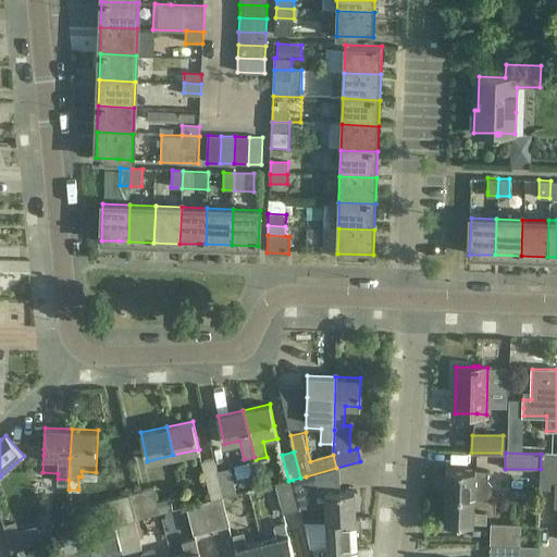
[(540,490),(556,490),(556,454),(541,454),(541,469),(540,490)]
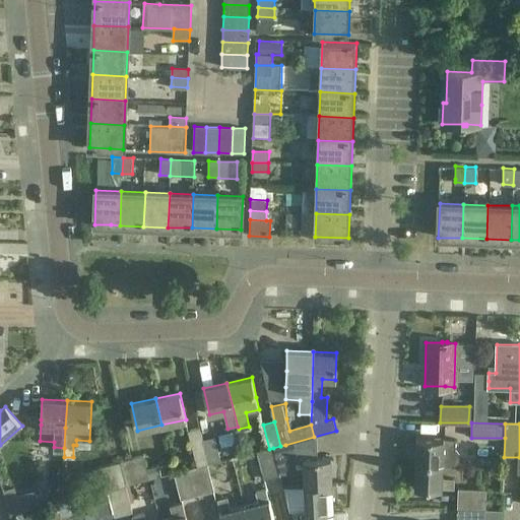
[(197,465),(207,463),(208,462),(203,439),(200,428),(188,431),(197,465)]
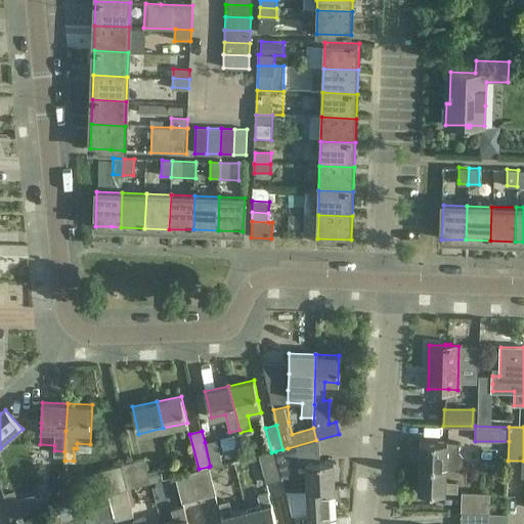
[(222,464),(216,439),(205,442),(210,466),(222,464)]
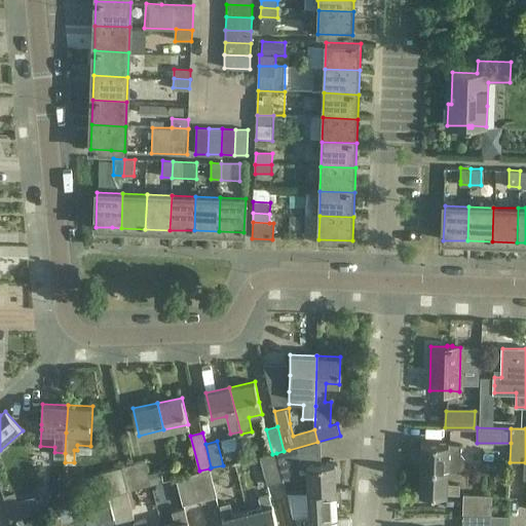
[(421,443),(420,470),(448,470),(460,470),(460,468),(463,465),(463,458),(461,455),(461,445),(449,445),(449,444),(421,443)]
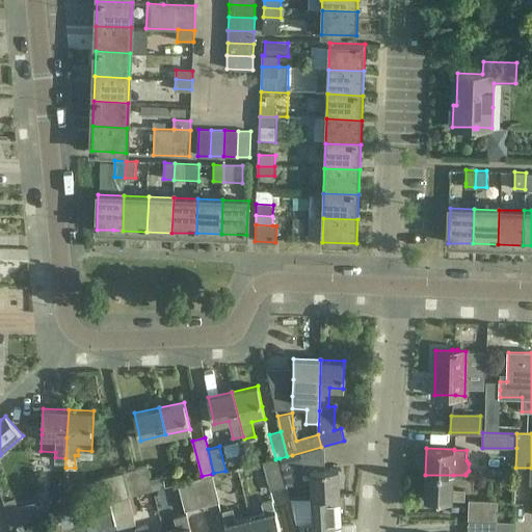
[(292,455),(287,456),(280,458),(286,483),(310,482),(311,498),(340,496),(341,496),(341,495),(340,495),(339,469),(339,468),(323,469),(322,451),(293,457),(292,455)]
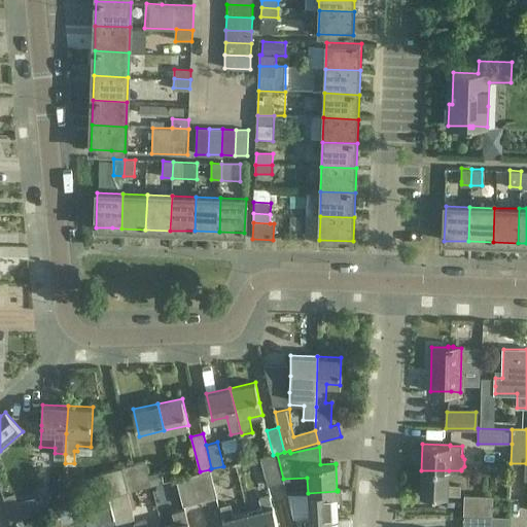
[(283,481),(283,479),(277,454),(273,455),(259,459),(267,485),(283,481)]
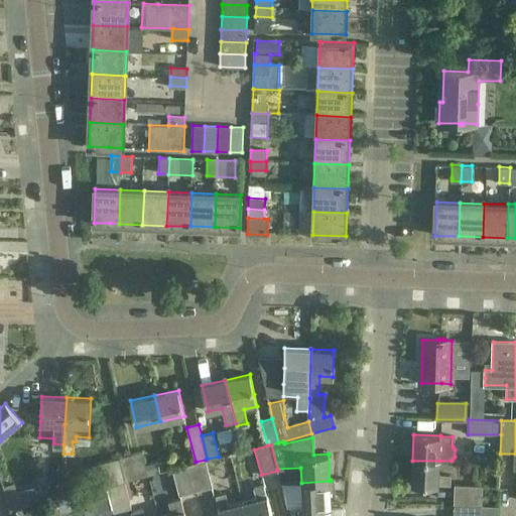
[(142,452),(131,454),(136,477),(148,474),(142,452)]
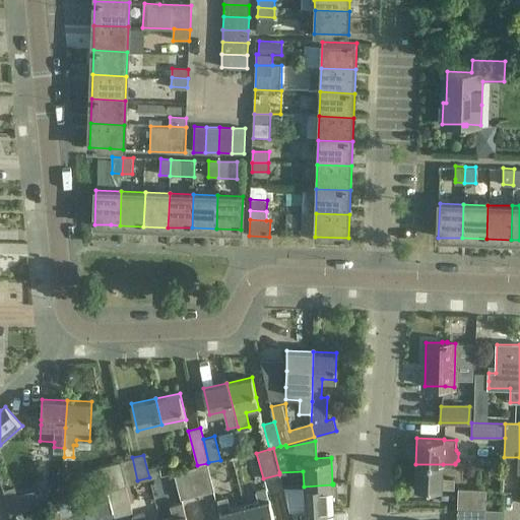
[(137,480),(132,457),(120,461),(100,467),(106,491),(109,490),(125,485),(125,484),(137,480)]
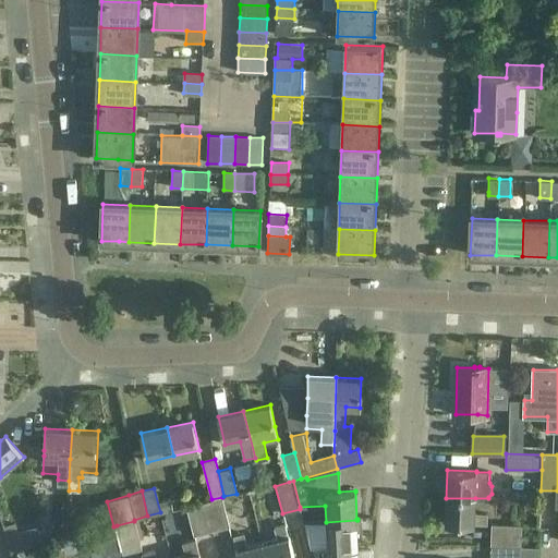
[(230,526),(222,497),(211,499),(211,501),(205,502),(213,532),(230,526)]
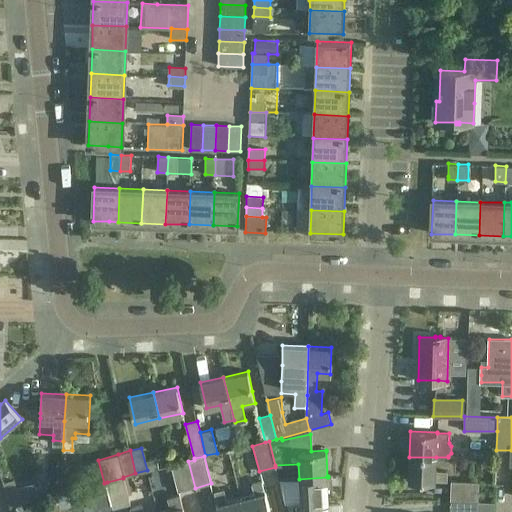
[(436,457),(409,457),(408,480),(428,481),(435,481),(447,481),(447,472),(436,471),(436,457)]
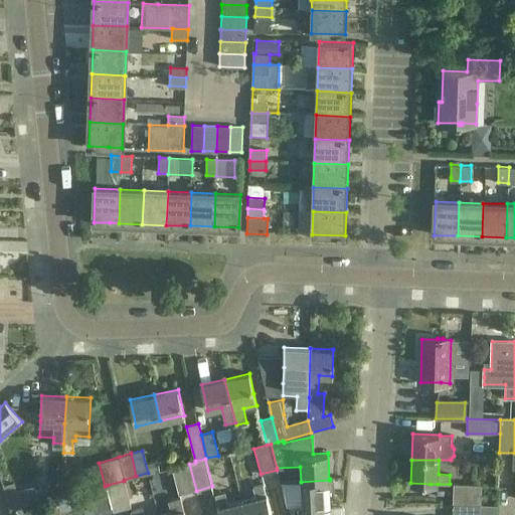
[(196,491),(189,464),(173,468),(180,495),(196,491)]
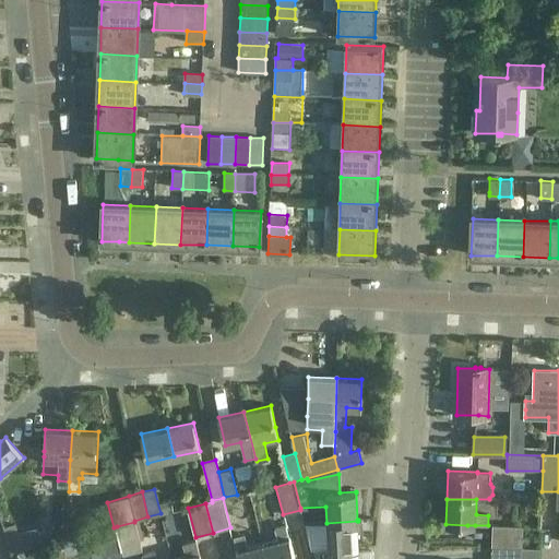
[(358,522),(357,521),(326,523),(328,550),(320,551),(319,558),(345,558),(345,549),(359,548),(359,547),(358,536),(363,535),(363,522),(358,522)]
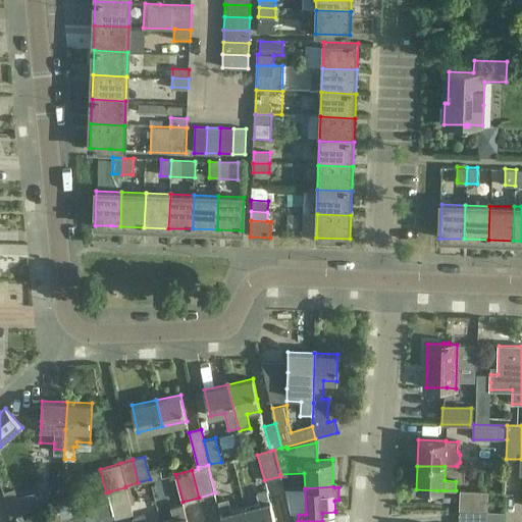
[(133,513),(125,487),(109,491),(116,517),(133,513)]
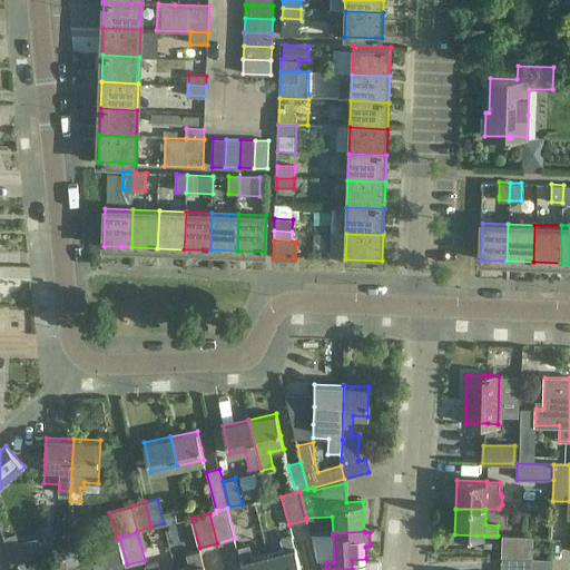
[(283,550),(267,554),(271,569),(301,569),(295,548),(294,548),(291,534),(279,538),(283,550)]
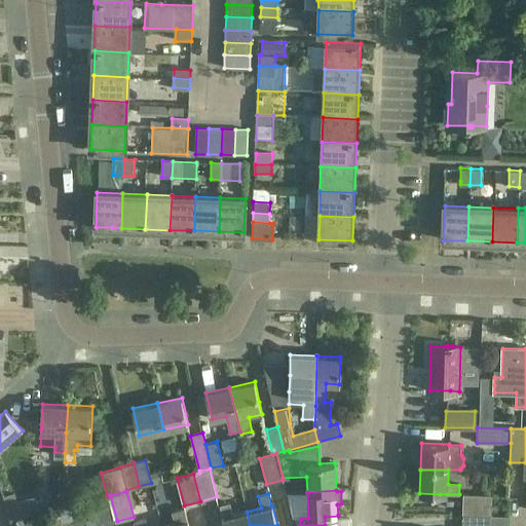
[(462,493),(461,514),(489,513),(490,493),(462,493)]
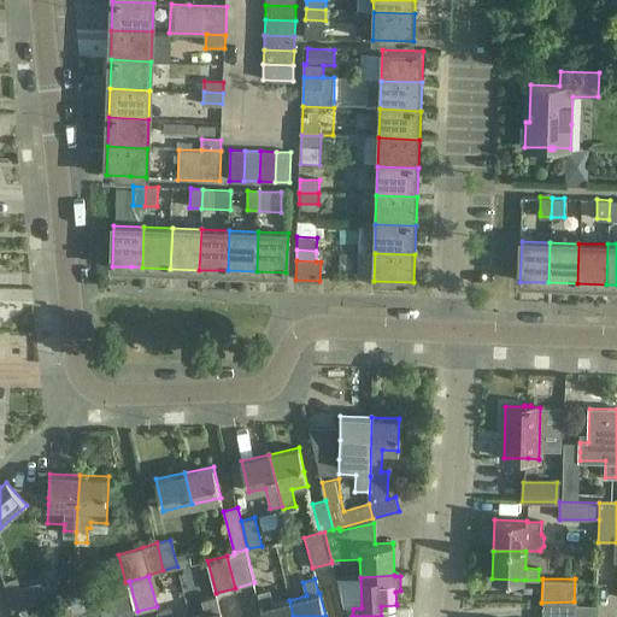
[(16,580),(5,583),(13,609),(45,601),(41,585),(18,591),(16,580)]
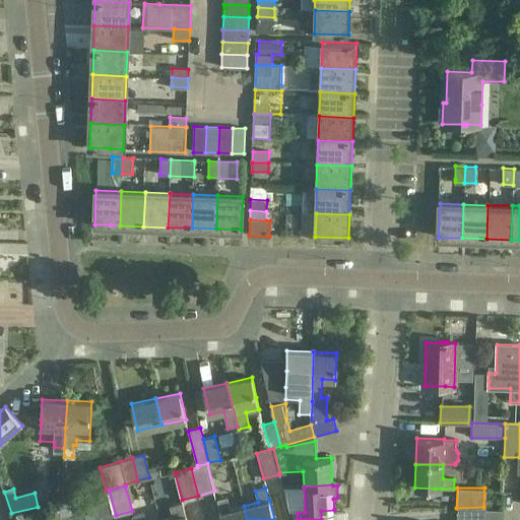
[(116,515),(109,490),(106,491),(94,493),(102,519),(116,515)]
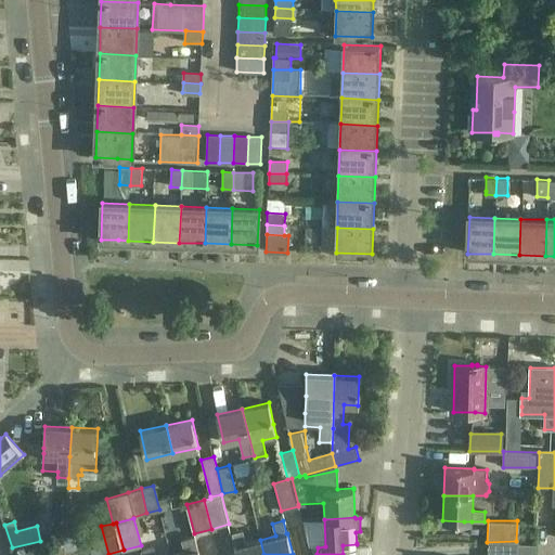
[(103,554),(108,554),(101,526),(86,530),(92,554),(103,554)]
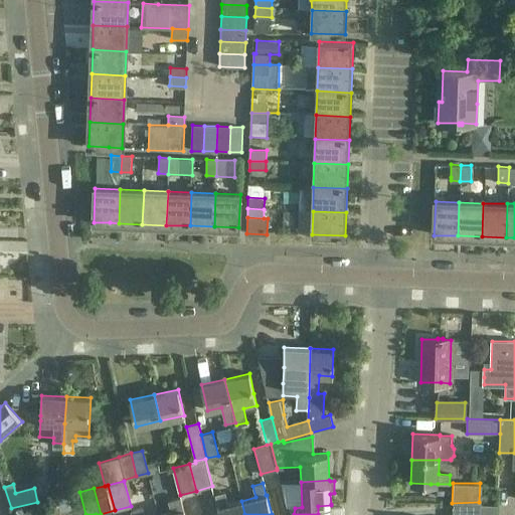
[(227,504),(225,492),(214,495),(219,514),(244,514),(241,501),(227,504)]
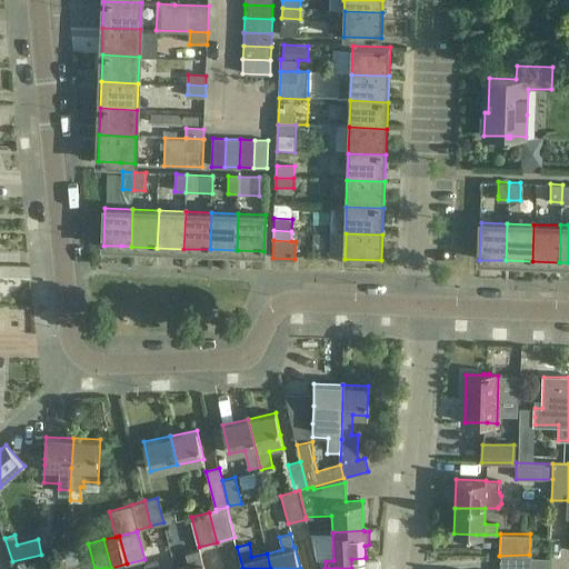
[(205,568),(200,549),(187,552),(191,567),(180,568),(205,568)]
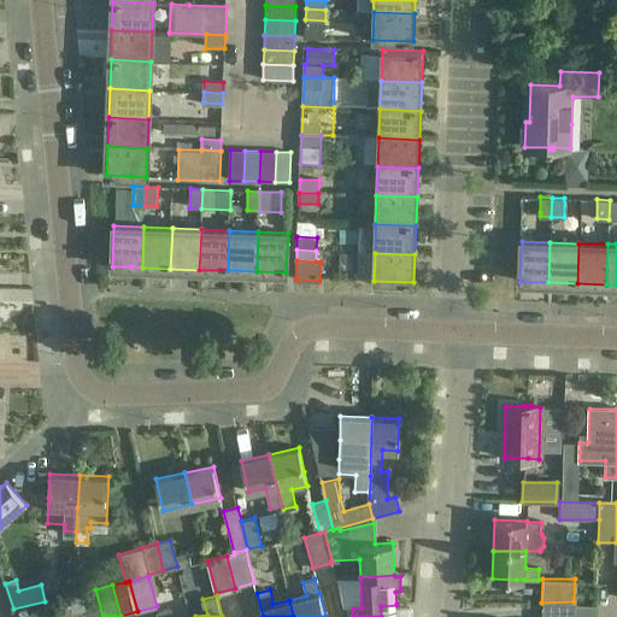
[(593,616),(594,601),(574,601),(541,603),(540,616),(593,616)]
